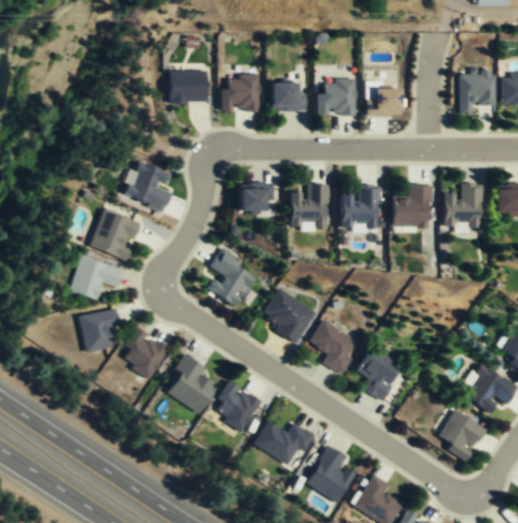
[(208,70),(171,70),(170,103),(188,103),(188,101),(208,101),(208,70)]
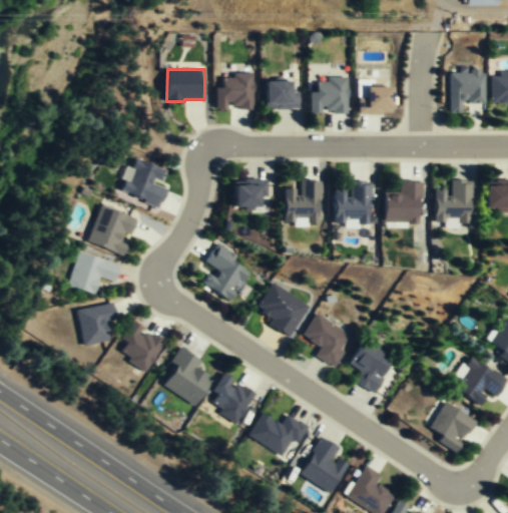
[(507,72),(491,72),(491,102),(507,102),(507,72)]
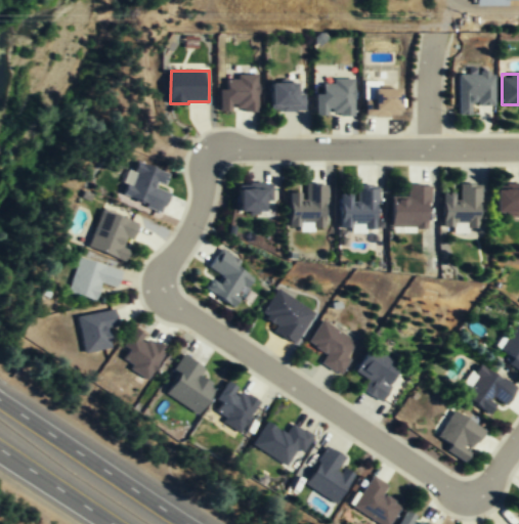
[(221,89),(221,111),(259,111),(259,75),(229,75),(229,89),(221,89)]
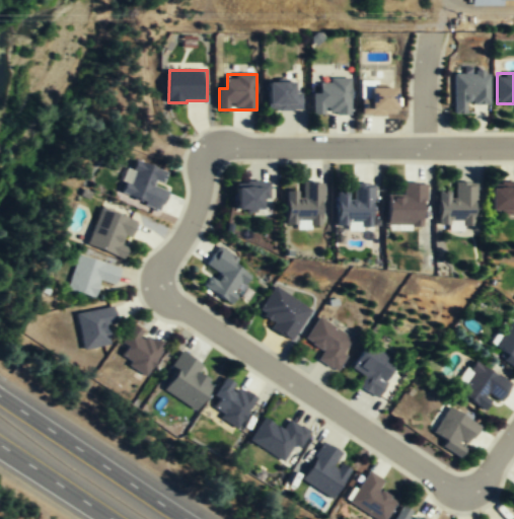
[(469,103),(492,103),(492,74),(456,74),(456,114),(469,114),(469,103)]
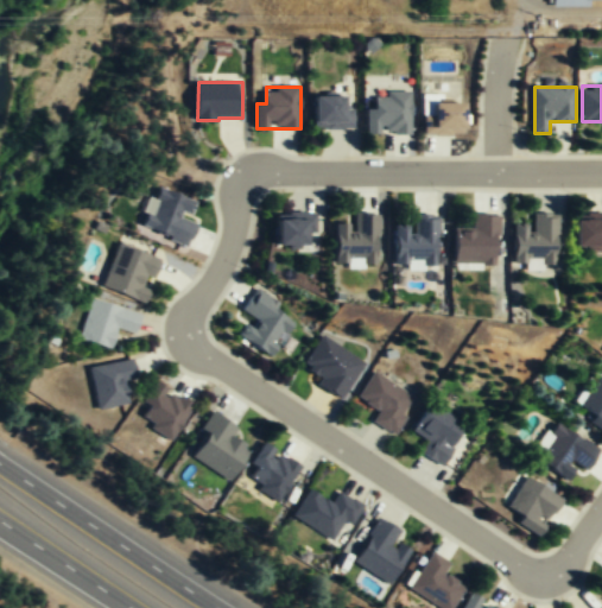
[(413,133),(413,92),(379,92),(379,105),(368,105),(368,134),(413,133)]
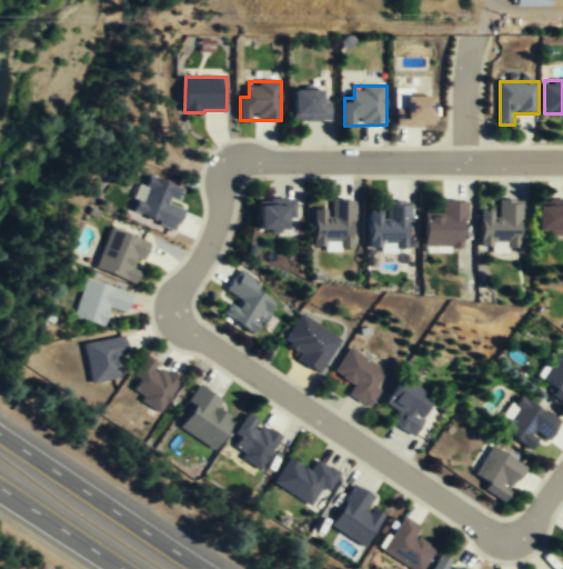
[(333,119),(333,100),(323,100),(323,88),(294,89),(294,119),(333,119)]
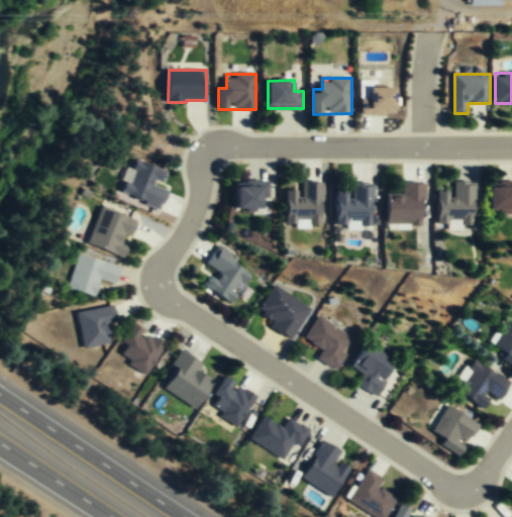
[(364,115),(397,115),(397,89),(364,89),(364,115)]
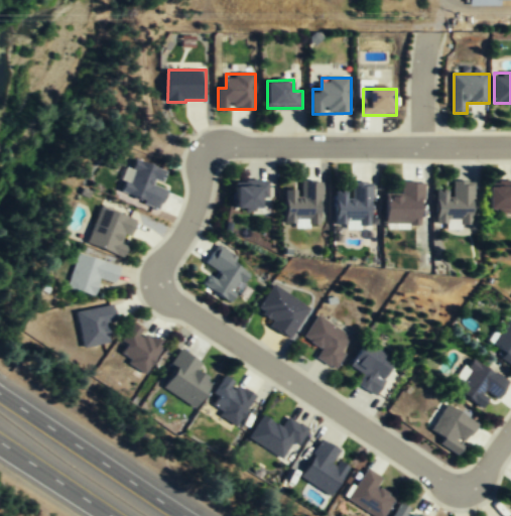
[(168,169),(138,156),(133,167),(137,168),(132,181),(127,179),(123,189),(147,199),(146,202),(161,208),(163,202),(164,203),(170,188),(155,182),(157,177),(164,180),(168,169)]
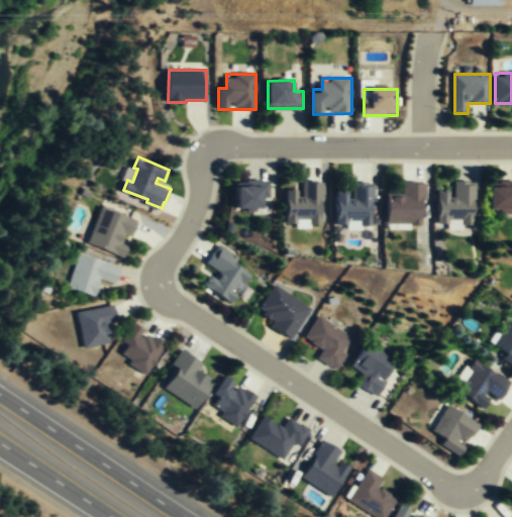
[(236,208),(262,208),(262,198),(271,198),(271,181),(236,181),(236,208)]
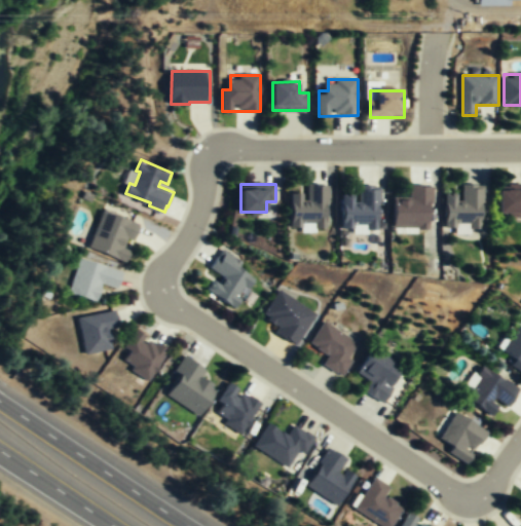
[(292,193),(292,230),(330,230),(331,184),(309,184),(309,193),(292,193)]
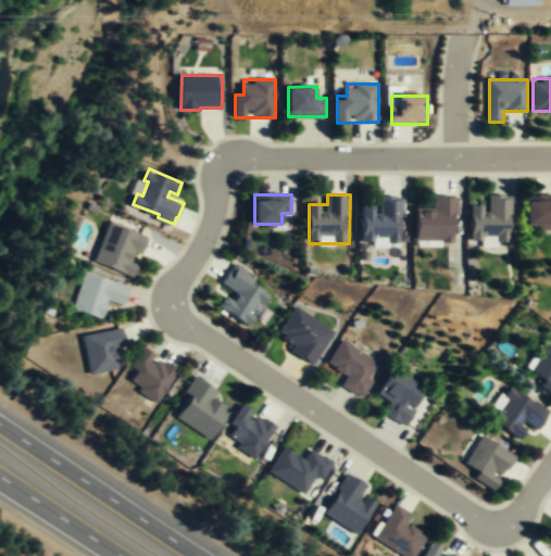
[(405,196),(398,196),(398,194),(383,194),(383,212),(377,212),(377,203),(364,204),(364,240),(377,240),(377,236),(390,236),(390,241),(402,241),(402,213),(405,213),(405,196)]
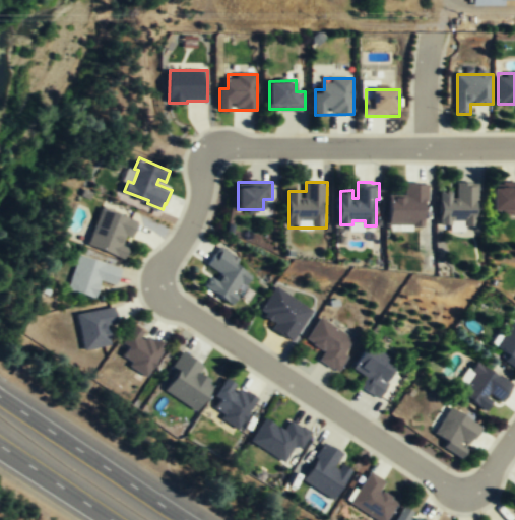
[(481,182),(460,182),(460,197),(455,197),(455,189),(442,189),(443,223),(455,223),(454,219),(467,219),(467,224),(478,224),(479,207),(478,199),(481,199),(481,182)]
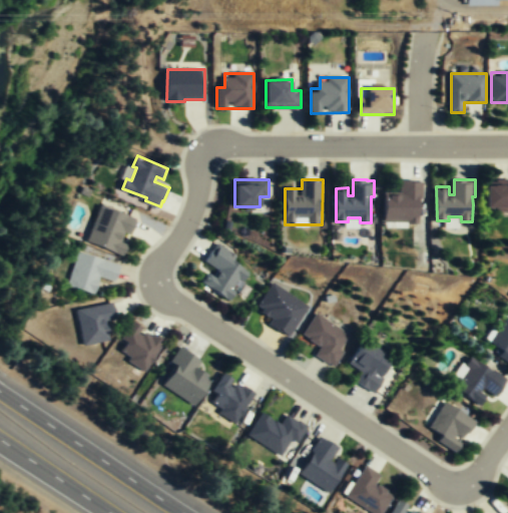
[(424,223),(424,181),(401,180),(401,191),(386,191),(386,222),(424,223)]
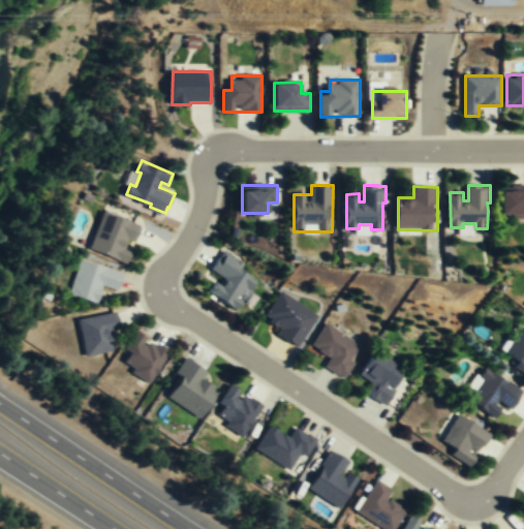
[(523,186),(501,187),(502,216),(523,215),(523,186)]
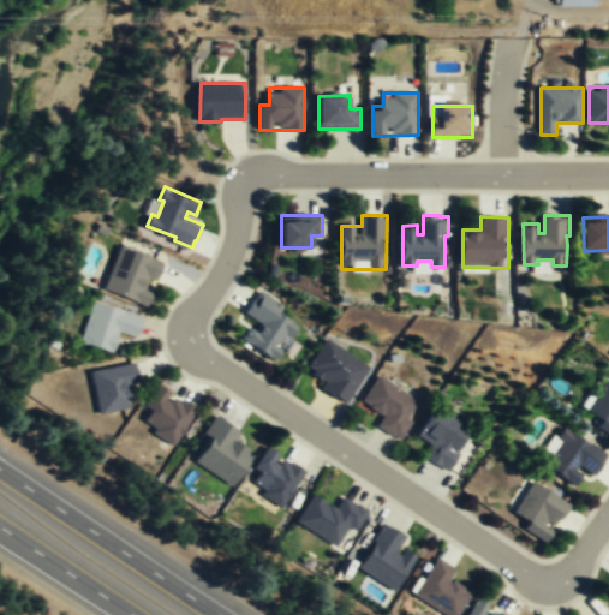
[(166,261),(124,244),(106,288),(149,305),(154,291),(147,288),(151,278),(157,280),(166,261)]
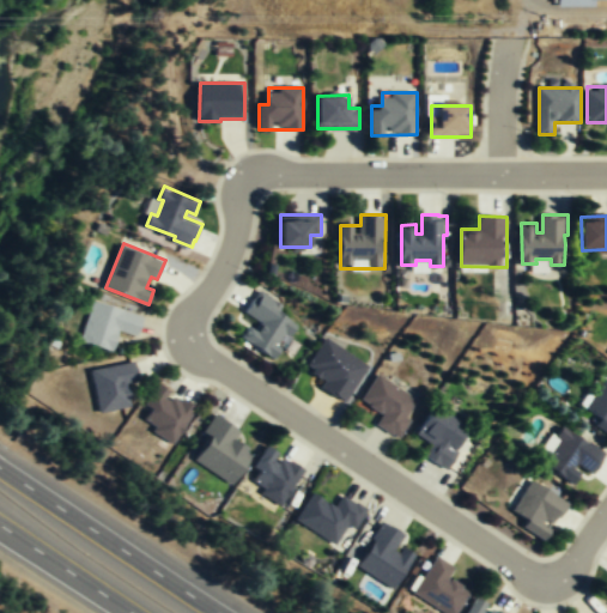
[(244,338),(274,359),(301,321),(259,292),(246,311),(258,320),(244,338)]
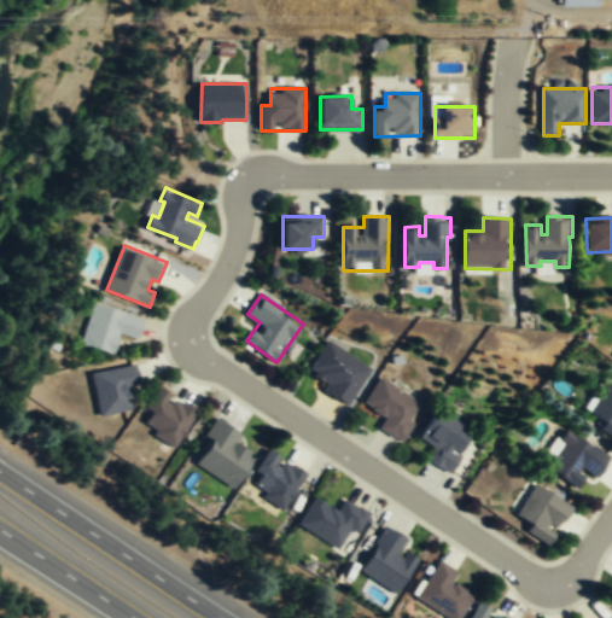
[(83,344),(116,354),(122,333),(140,339),(147,318),(97,302),(83,344)]
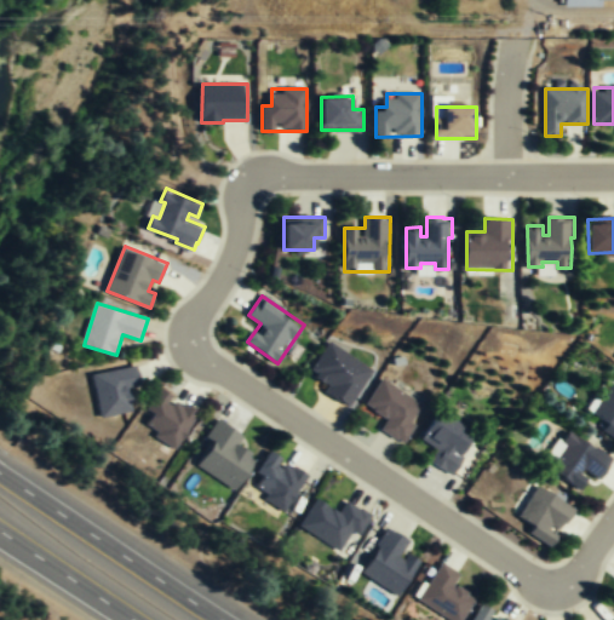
[(354,405),(377,367),(331,339),(308,377),(354,405)]
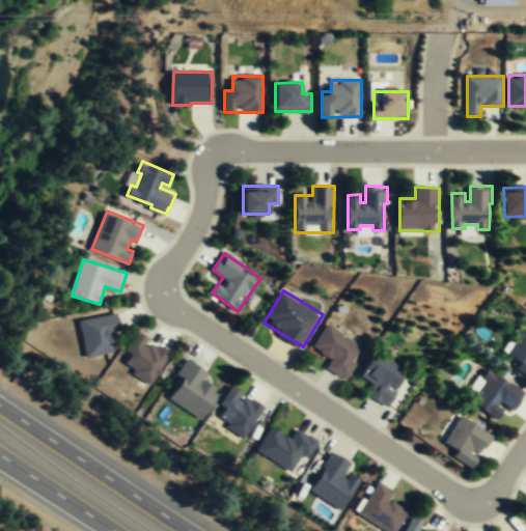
[(88,356),(117,351),(114,333),(122,332),(118,313),(81,319),(88,356)]
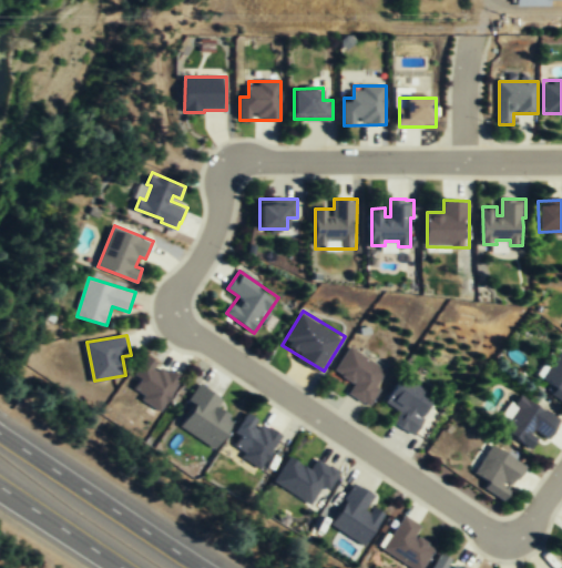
[(392,371),(351,346),(335,372),(356,384),(349,394),(370,407),(392,371)]
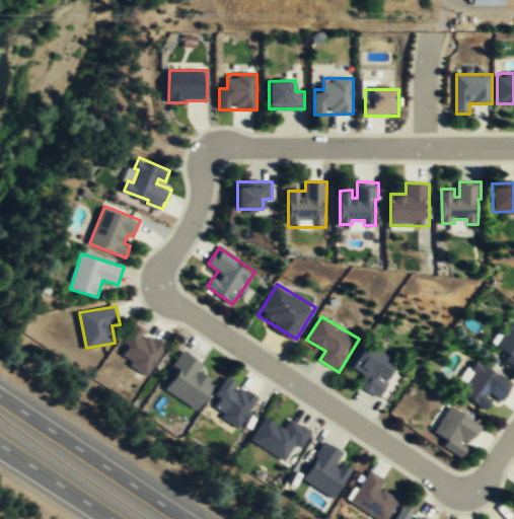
[(513,321),(493,350),(513,364),(513,321)]
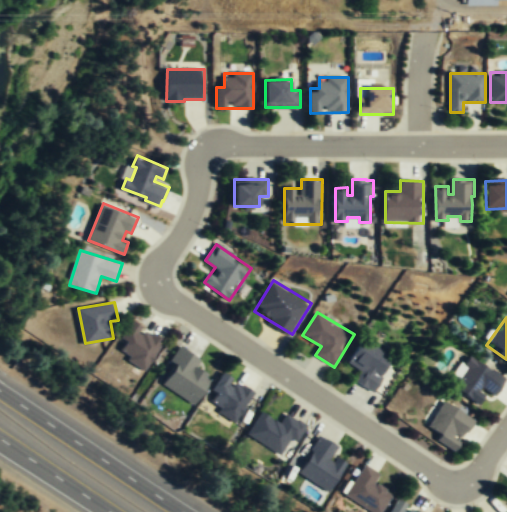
[(146,370),(165,341),(135,320),(122,339),(128,343),(121,353),(146,370)]
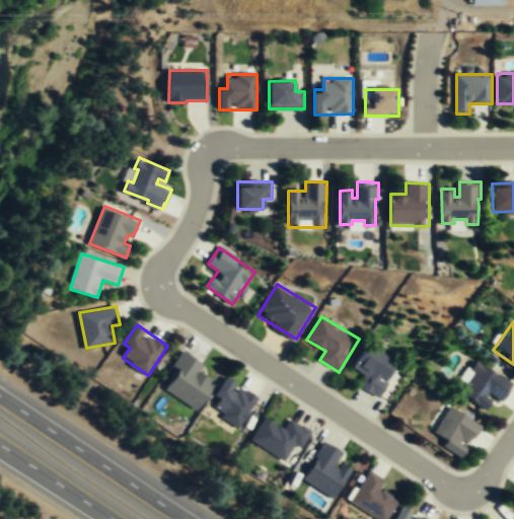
[(354,369),(366,376),(360,386),(380,397),(400,360),(369,343),(354,369)]
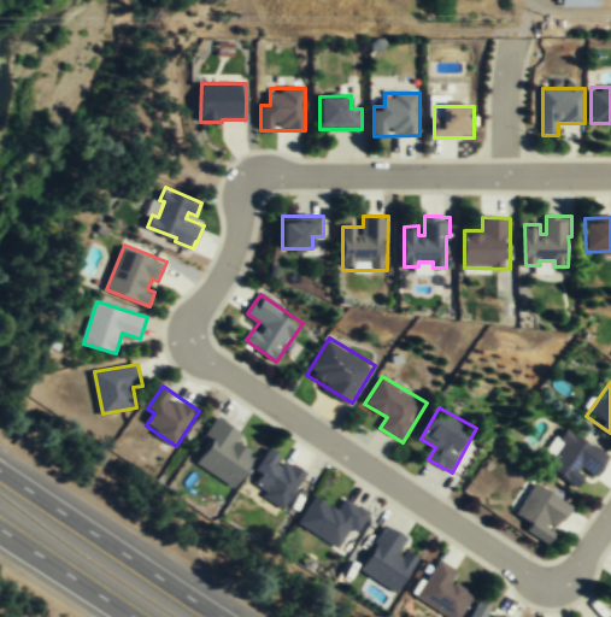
[(236,487),(257,454),(240,444),(246,433),(222,418),(195,462),(236,487)]
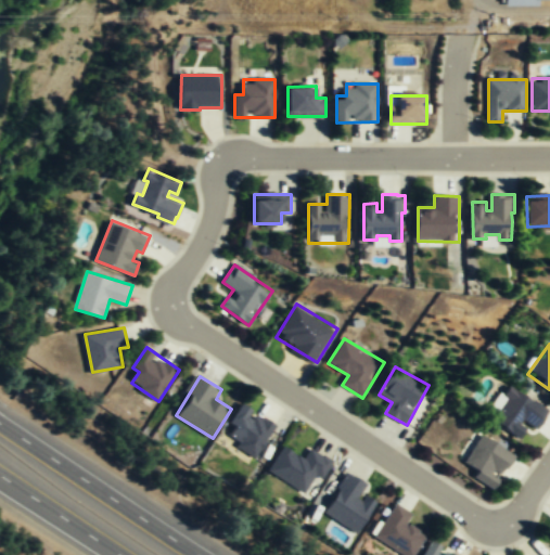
[(521,437),(528,427),(522,423),(525,418),(538,428),(549,412),(549,407),(537,398),(536,401),(513,384),(507,395),(510,397),(495,420),(521,437)]
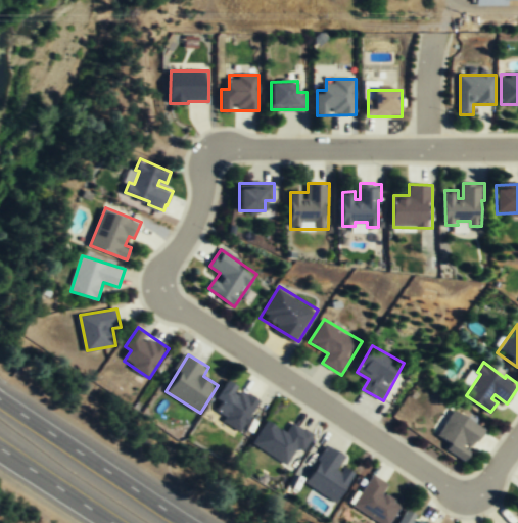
[(245,431),(262,396),(229,381),(213,416),(245,431)]
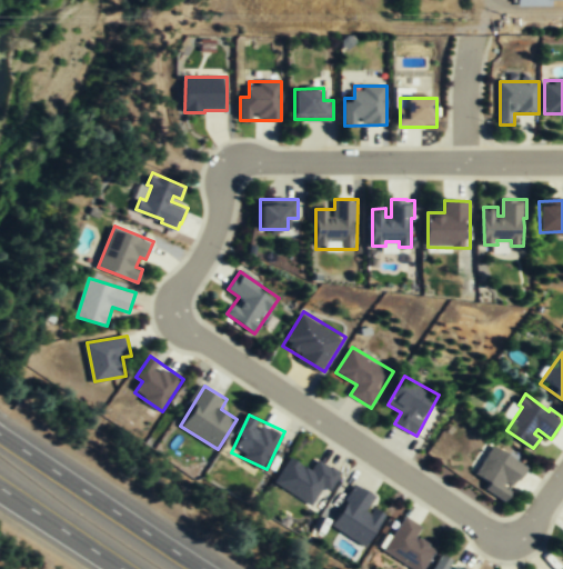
[(475,475),(505,498),(528,470),(496,446),(475,475)]
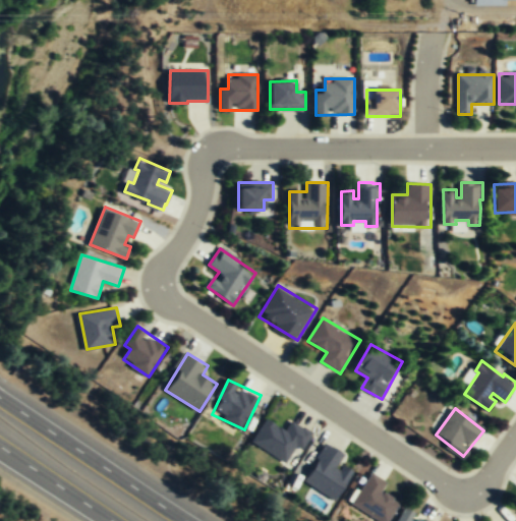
[(252,442),(287,463),(297,446),(303,450),(314,432),(293,419),(287,428),(268,417),(252,442)]
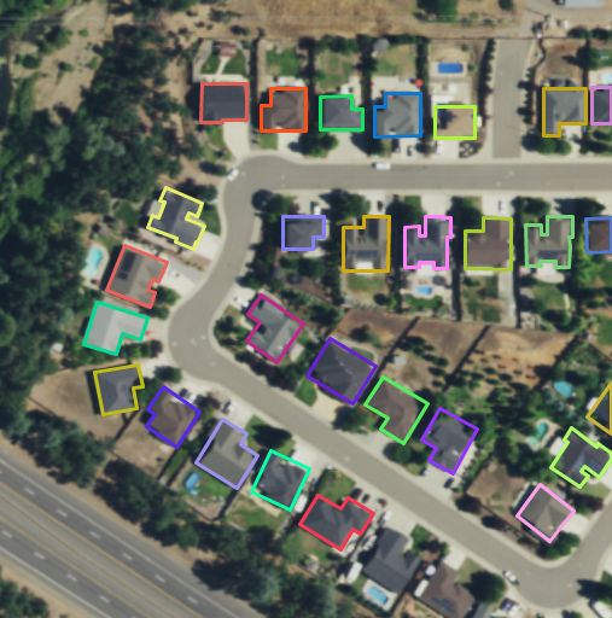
[(398,594),(419,560),(403,549),(409,540),(389,525),(360,569),(398,594)]
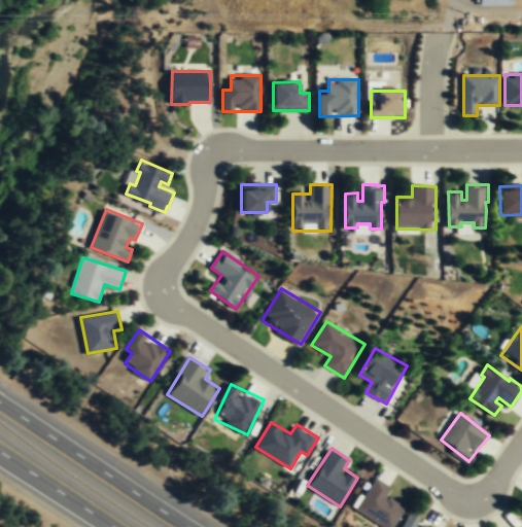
[(387,496),(393,487),(378,477),(357,508),(385,526),(394,526),(407,508),(387,496)]
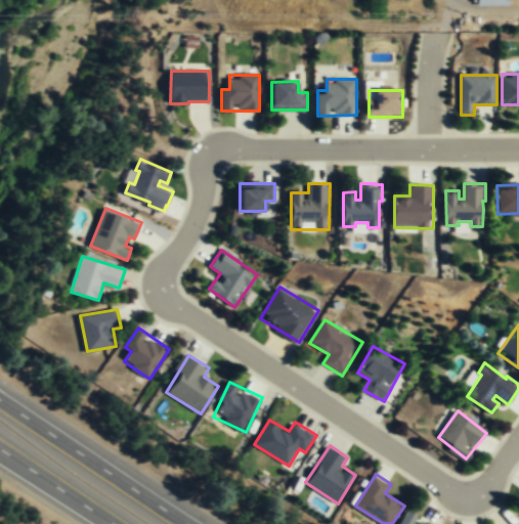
[(430,523),(408,514),(403,523),(430,523)]
